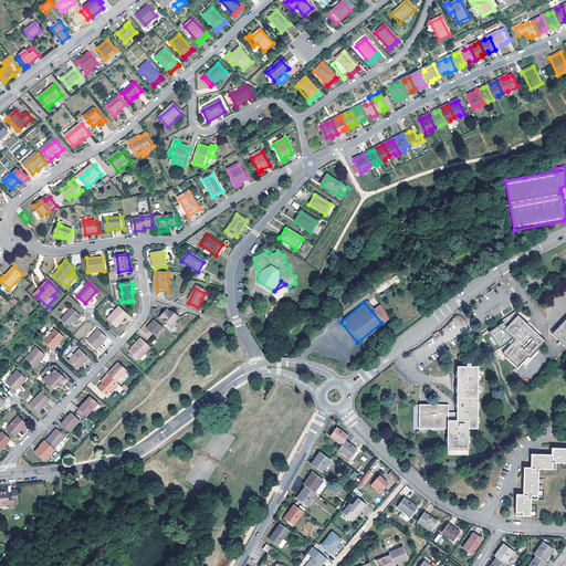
[(119,322),(122,323),(128,314),(119,306),(108,320),(115,326),(119,322)]
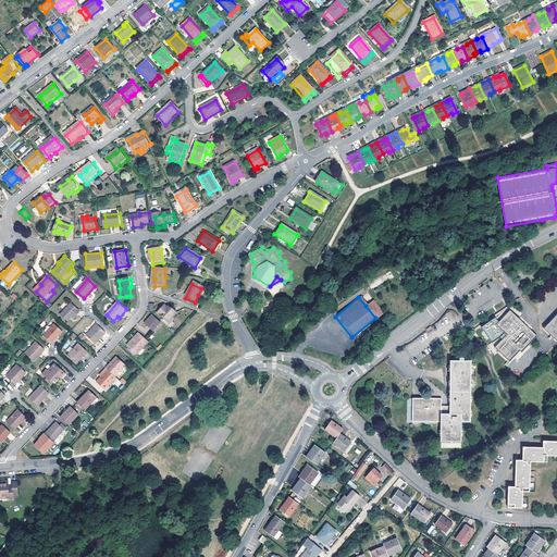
[(370,301),(366,306),(375,318),(381,314),(370,301)]
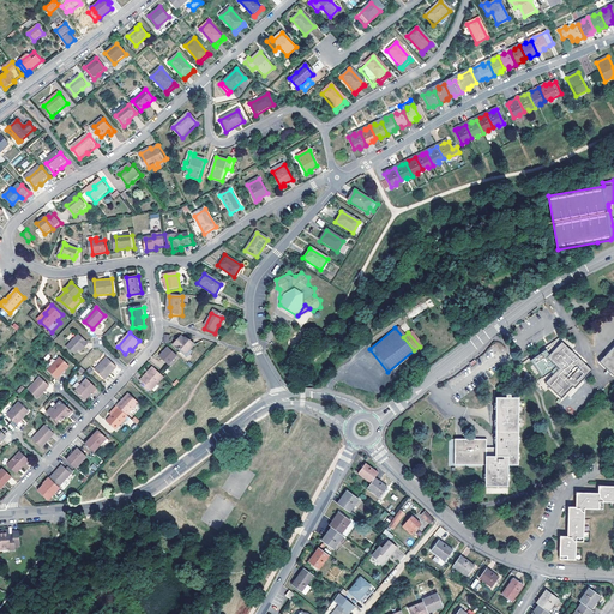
[(79,335),(67,347),(74,354),(80,348),(82,347),(84,349),(89,344),(79,335)]
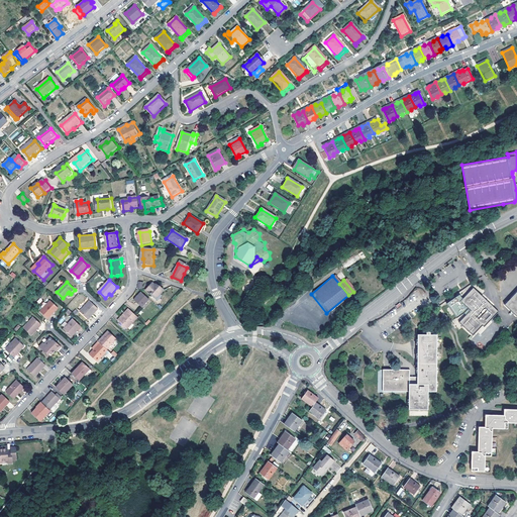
[(153,284),(147,291),(158,300),(166,290),(162,287),(161,288),(158,285),(156,286),(153,284)]
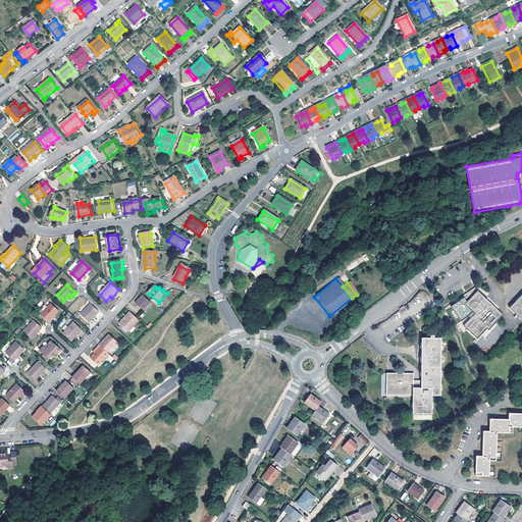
[(494,309),(491,305),(476,292),(465,303),(463,305),(469,312),(472,315),(471,316),(469,318),(462,326),(475,338),(484,330),(486,331),(502,315),(494,309)]
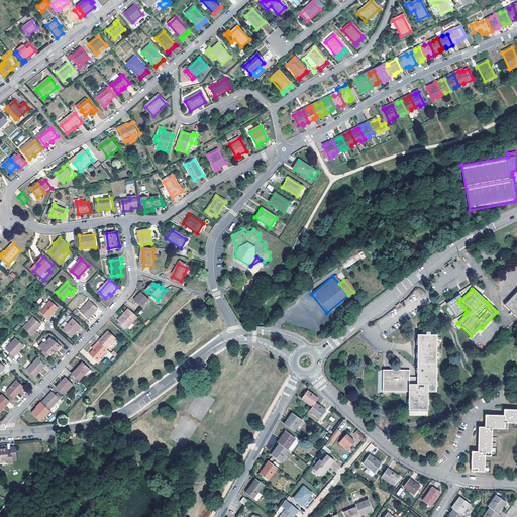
[(516,291),(504,305),(511,311),(509,313),(511,315),(513,313),(516,317),(516,291)]
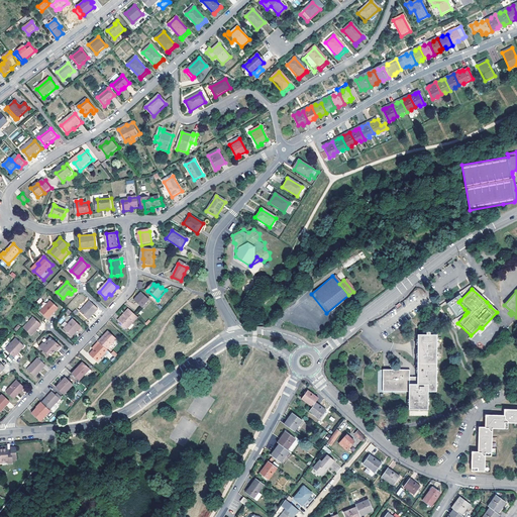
[(150,300),(142,292),(140,294),(148,302),(150,300)]
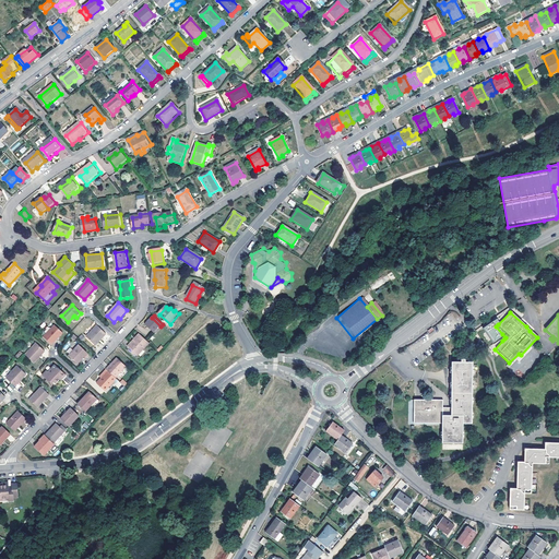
[(153,332),(161,326),(152,318),(145,324),(153,332)]
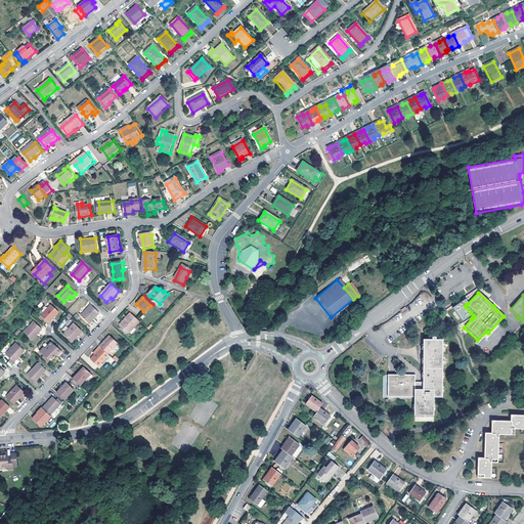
[(465,306),(467,304),(464,299),(450,308),(461,323),(469,317),(471,319),(473,317),(470,314),(471,313),(465,306)]
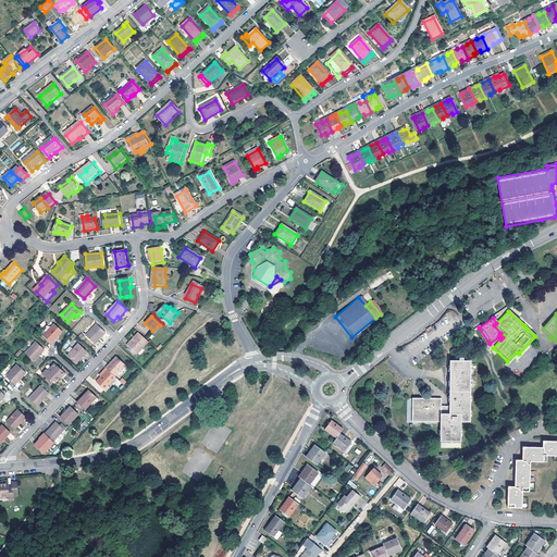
[(56,323),(45,336),(52,344),(63,331),(56,323)]
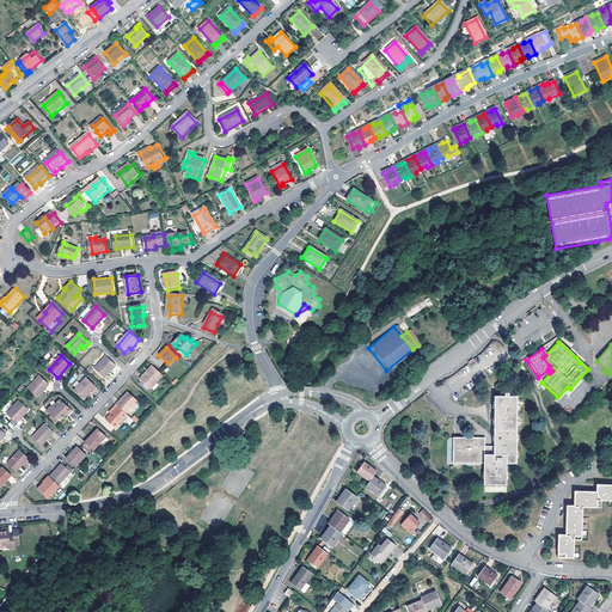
[(108,357),(96,369),(104,378),(110,371),(111,372),(116,366),(108,357)]
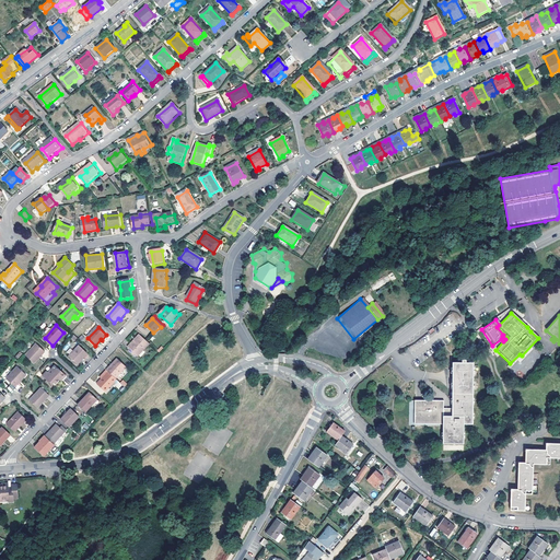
[(133,346),(141,336),(140,335),(131,345),(133,346)]
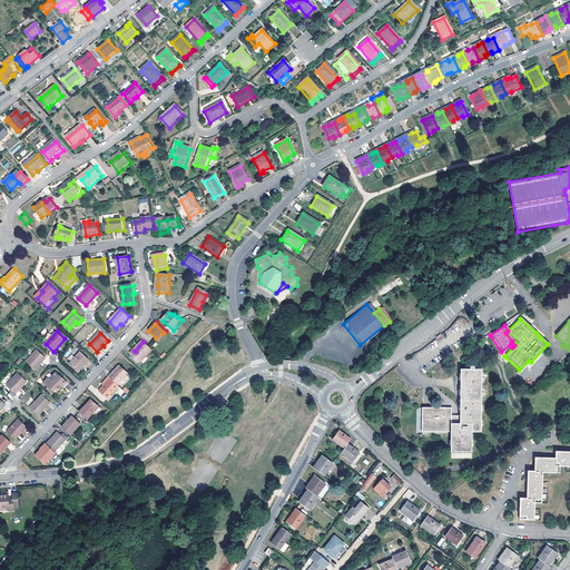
[(136,352),(134,351),(131,353),(134,355),(140,363),(153,350),(144,342),(136,352)]
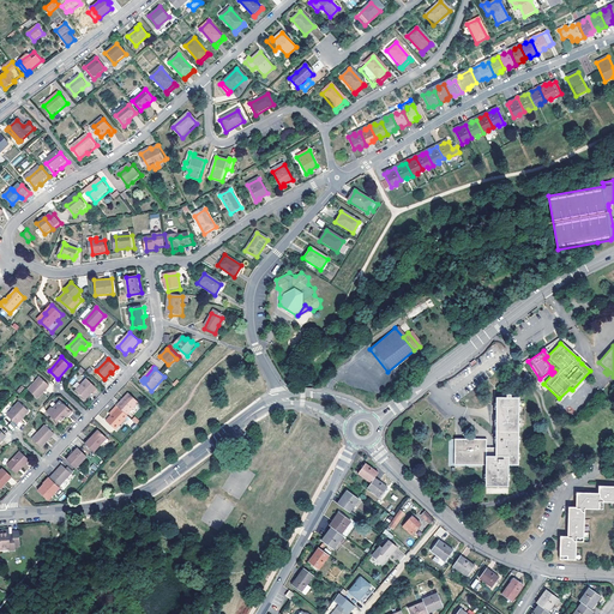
[(41,377),(28,389),(37,398),(46,390),(44,390),(49,384),(41,377)]
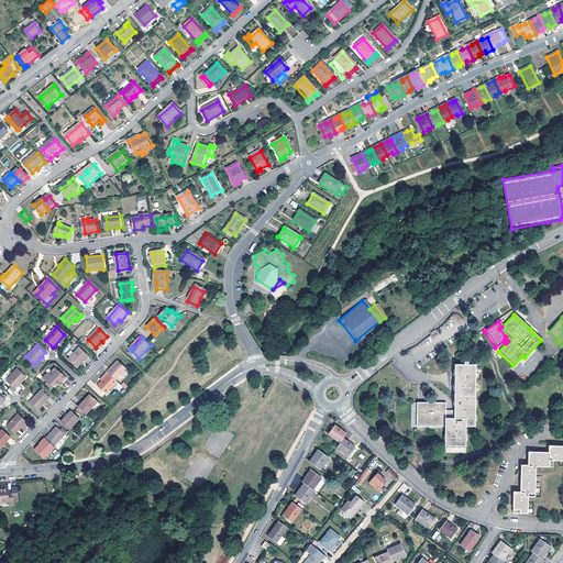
[(80,348),(70,359),(78,366),(85,360),(86,360),(89,356),(80,348)]
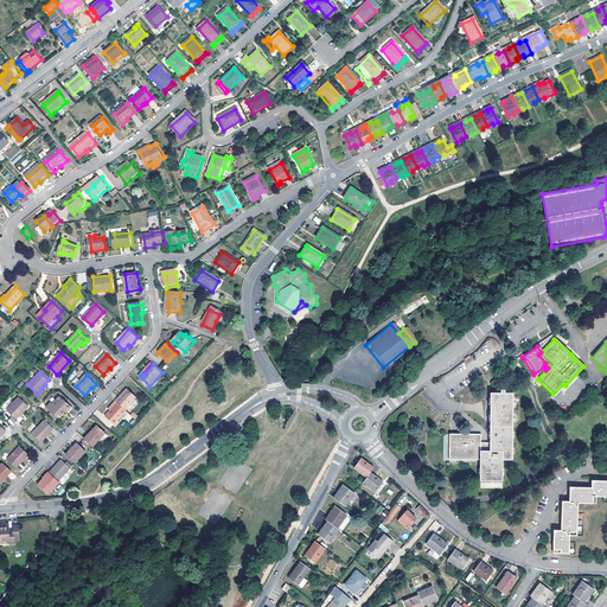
[(149,387),(142,378),(140,381),(148,388),(149,387)]
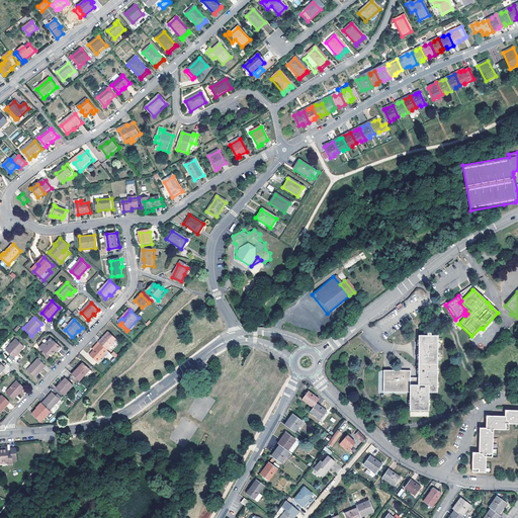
[(107,350),(116,340),(108,332),(99,342),(107,350)]
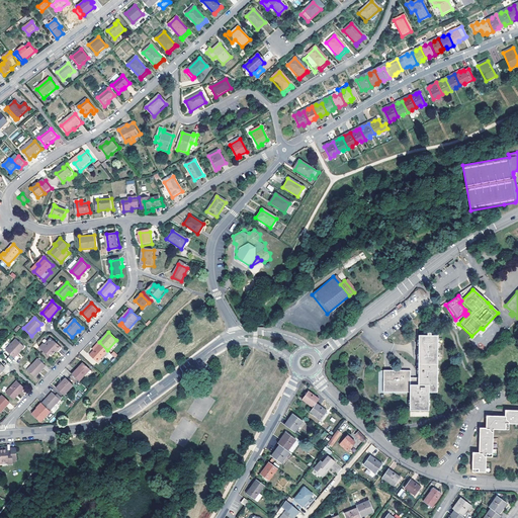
[(409,397),(409,410),(428,410),(428,392),(437,392),(437,335),(430,335),(430,332),(427,332),(427,335),(419,335),(418,368),(416,367),(416,370),(418,370),(418,377),(410,377),(410,370),(400,370),(399,368),(392,368),(392,370),(378,370),(377,397),(409,397)]
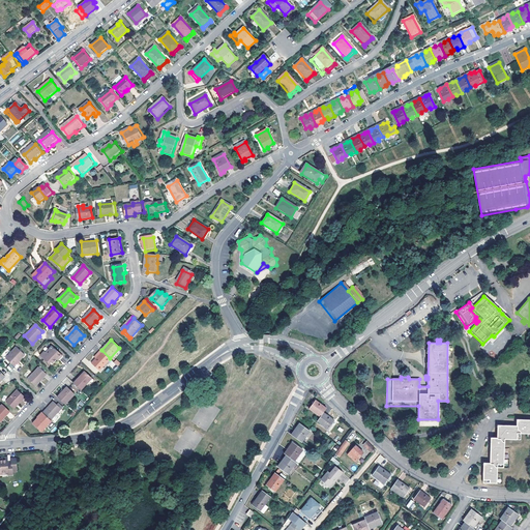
[(45,351),(40,355),(50,363),(54,359),(55,360),(57,358),(59,357),(60,358),(63,355),(52,345),(46,352),(45,351)]
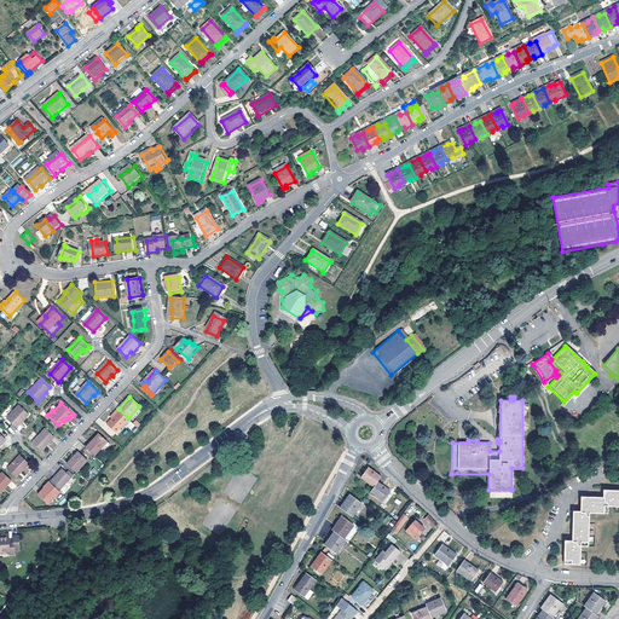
[(19,405),(7,418),(17,427),(29,414),(19,405)]
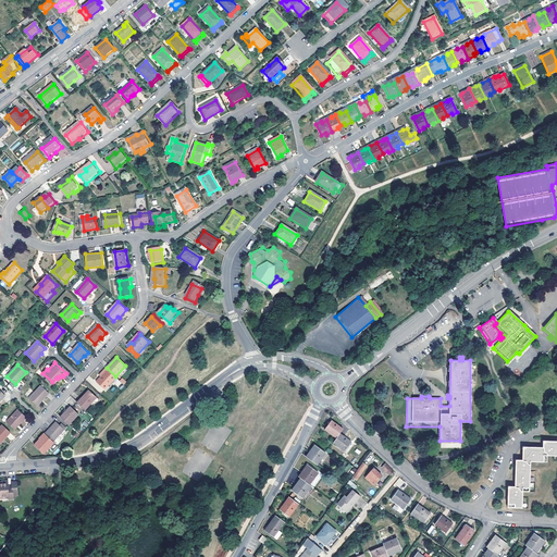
[(103,372),(104,373),(101,376),(97,382),(104,390),(116,378),(115,376),(107,368),(103,372)]
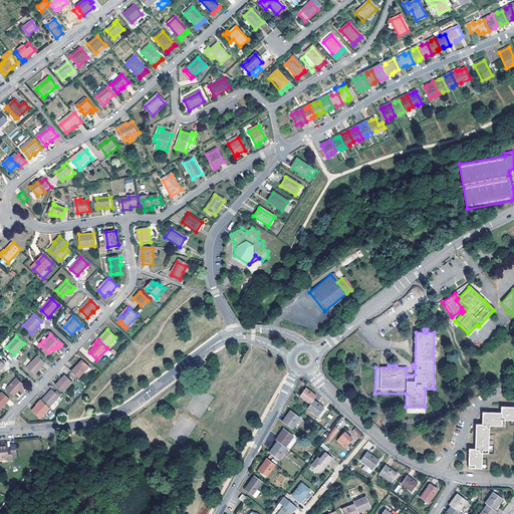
[(38,356),(28,367),(34,373),(39,367),(40,368),(45,362),(38,356)]
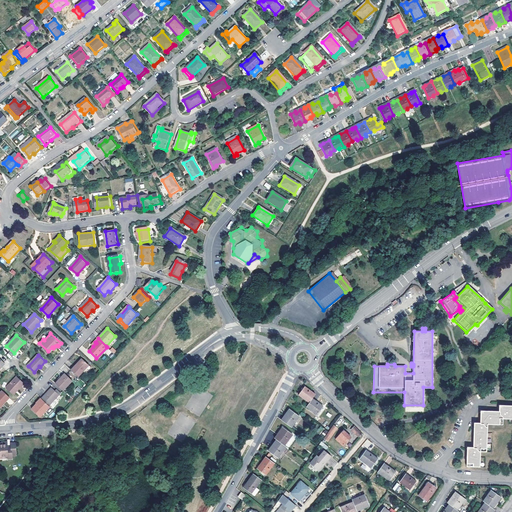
[(83,359),(72,370),(79,377),(90,365),(83,359)]
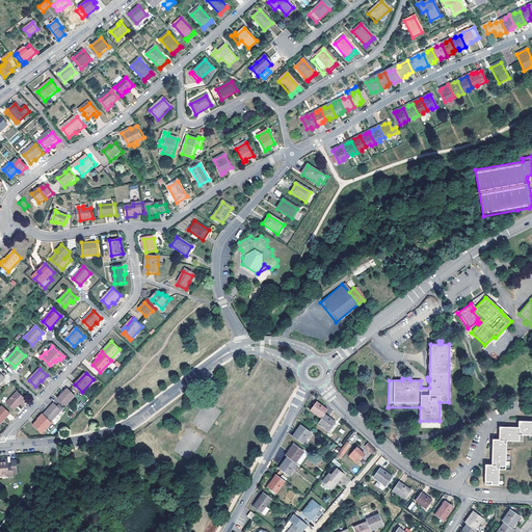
[(68,389),(58,398),(67,406),(76,396),(68,389)]
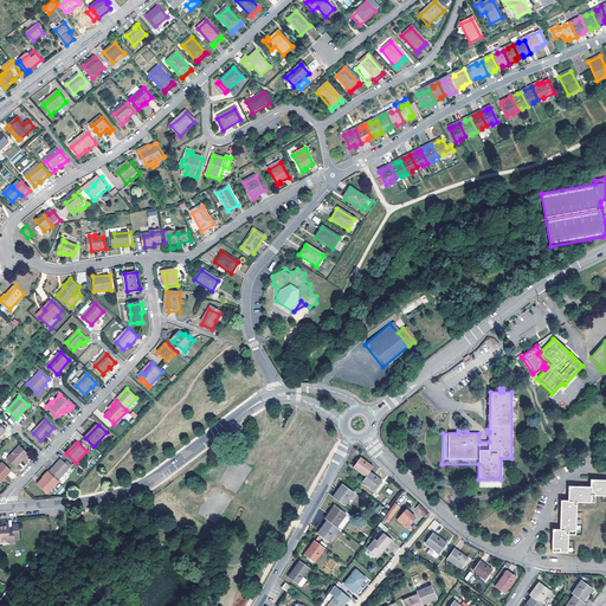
[(21,446),(8,459),(18,468),(30,455),(21,446)]
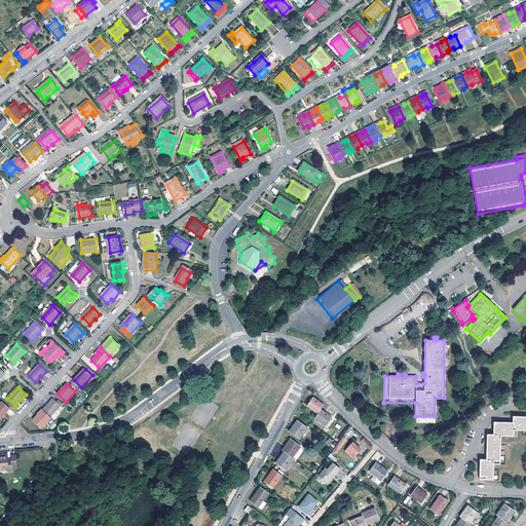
[(324,405),(312,398),(306,406),(317,414),(321,409),(324,405)]
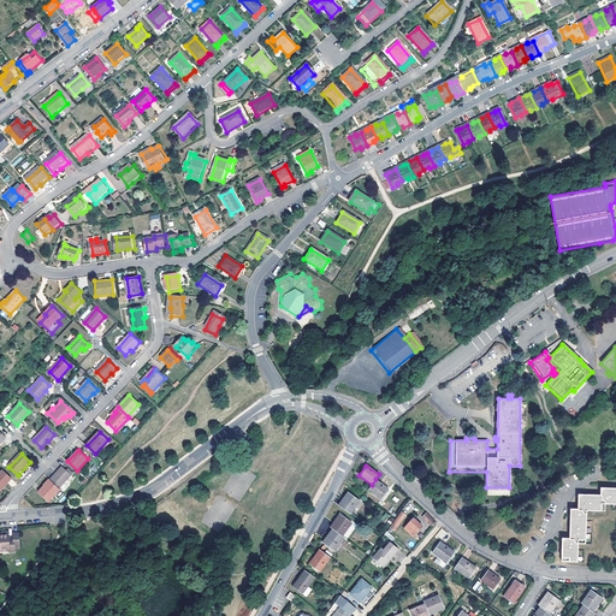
[(72,475),(63,467),(51,479),(51,480),(60,489),(72,475)]
